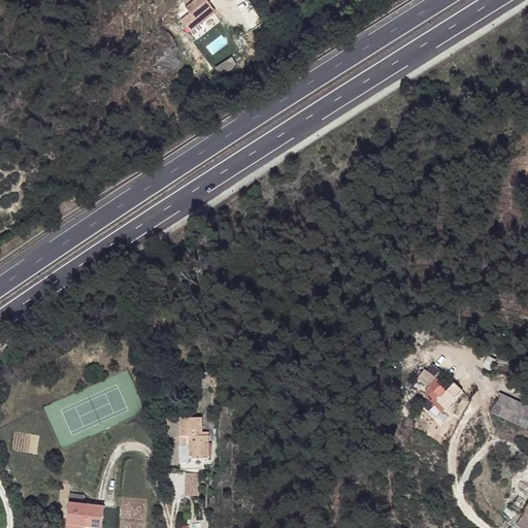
[(206,0),(205,0),(182,0),(183,2),(187,7),(186,7),(190,13),(198,24),(199,25),(216,11),(206,0)]
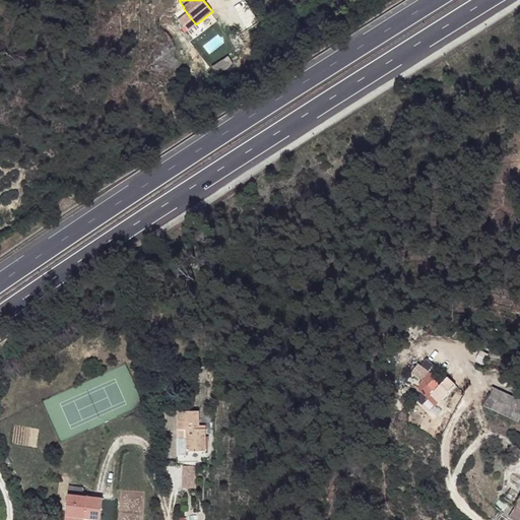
[(195,23),(187,13),(182,17),(190,28),(195,23)]
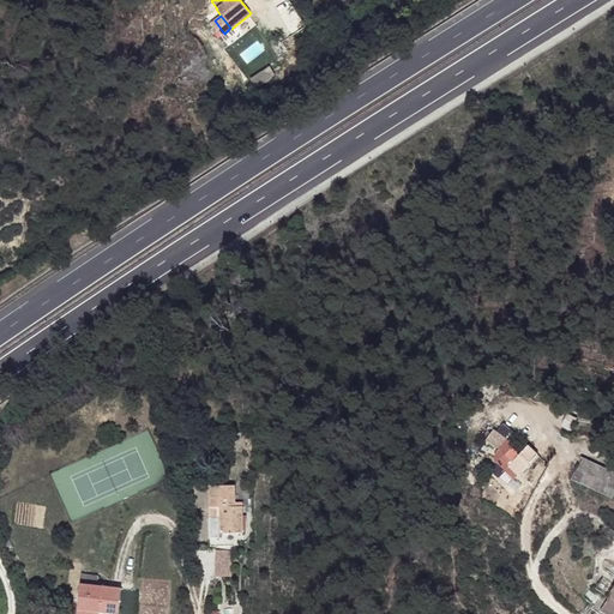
[(305,26),(301,19),(289,25),(294,32),(305,26)]
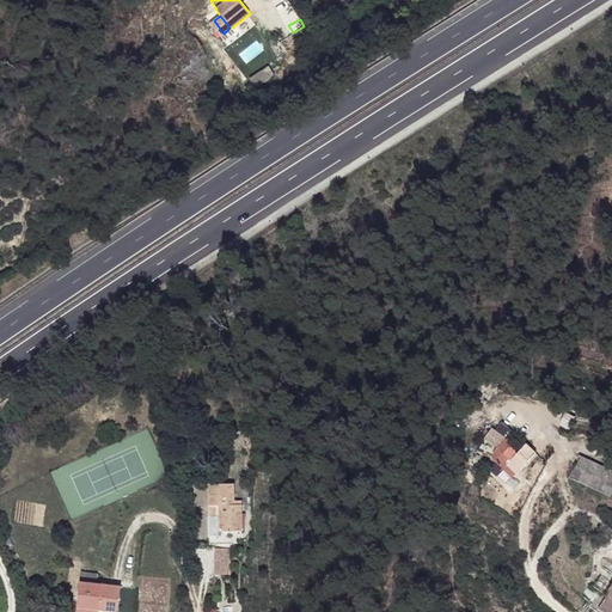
[(245,450),(244,432),(226,432),(226,445),(234,444),(234,450),(245,450)]
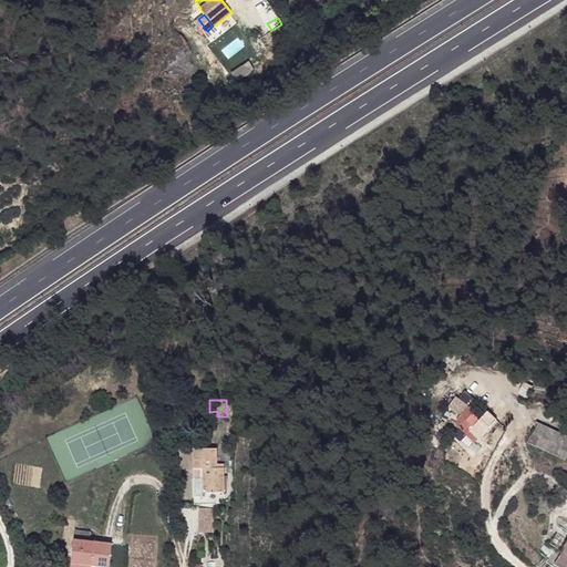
[(462,436),(480,419),(474,413),(476,410),(467,404),(461,415),(461,414),(451,423),(451,431),(455,430),(462,436)]
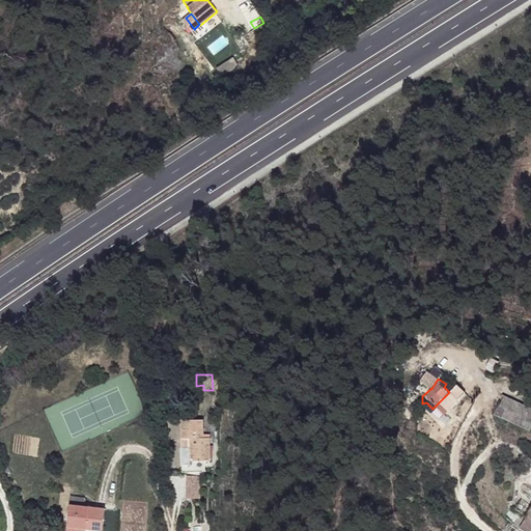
[(491,416),(530,428),(530,423),(530,406),(497,395),(491,416)]
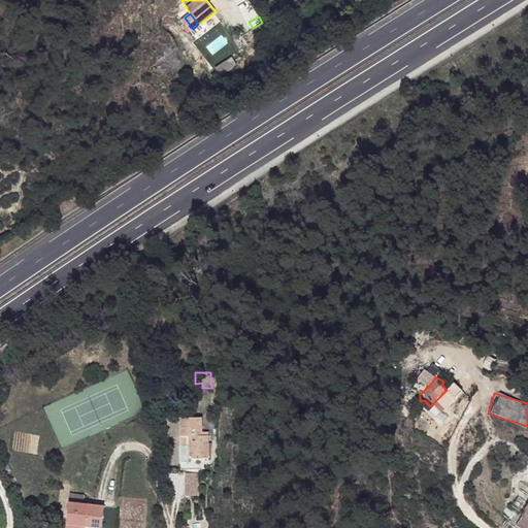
[(209,458),(208,435),(202,435),(202,417),(180,418),(182,436),(182,462),(190,462),(190,459),(209,458)]
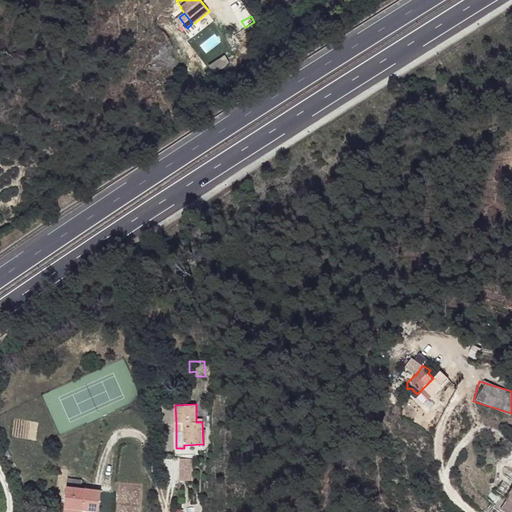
[(180,480),(194,480),(194,458),(180,458),(180,480)]
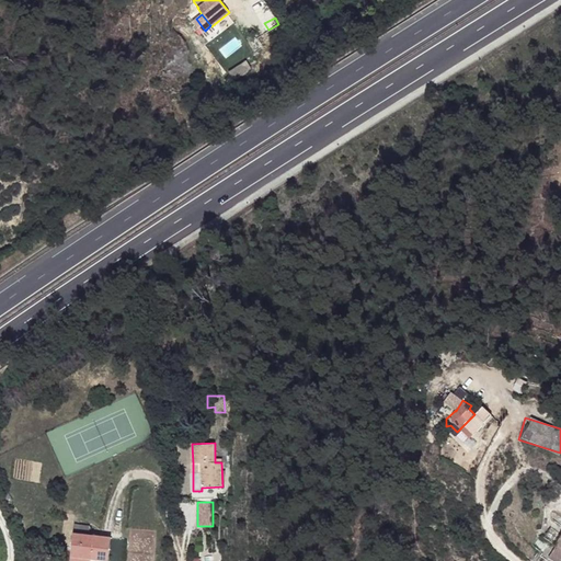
[(544,514),(547,506),(537,502),(534,507),(544,514)]
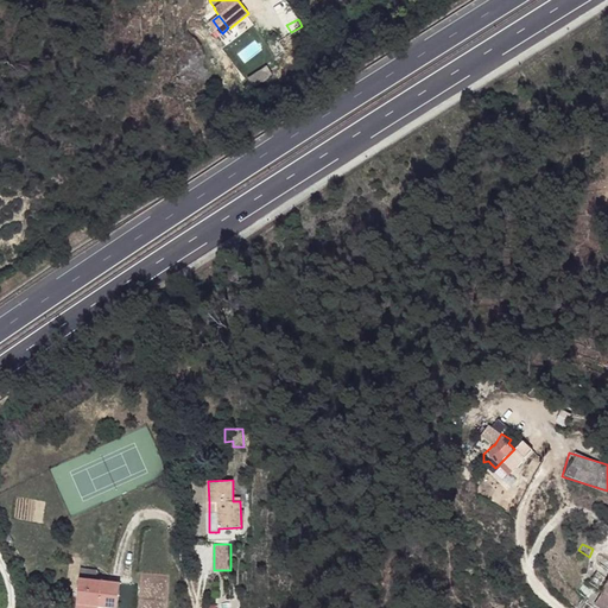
[(97,580),(97,570),(81,568),(80,577),(97,580)]
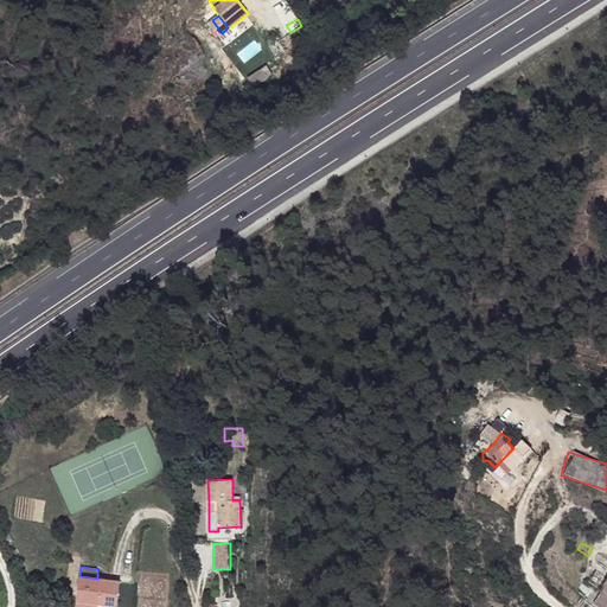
[(115,606),(117,606),(121,581),(97,579),(80,576),(77,602),(98,605),(115,606)]
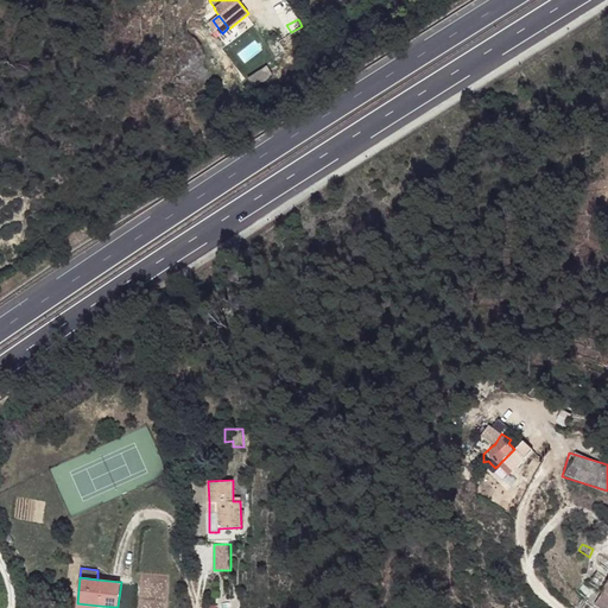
[(607,607),(607,595),(603,591),(595,603),(600,607),(601,607),(607,607)]
